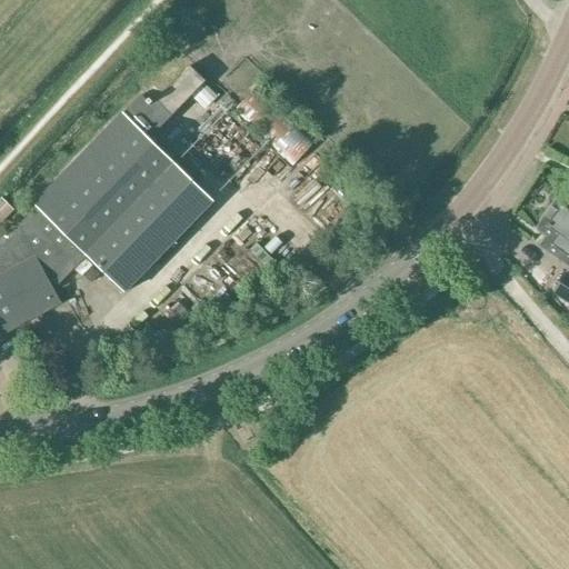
[(30,217),(76,269),(88,257),(126,295),(215,203),(150,140),(206,82),(189,67),(151,105),(141,95),(35,205),(38,208),(30,217)]
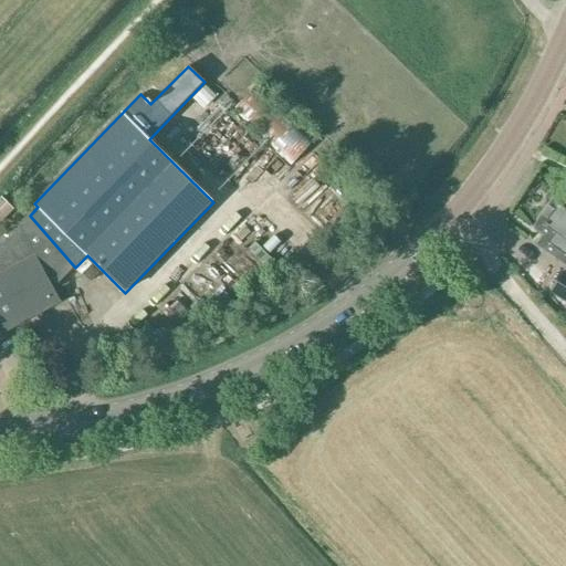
[(236,112),(291,166),(313,144),(258,90),(236,112)]
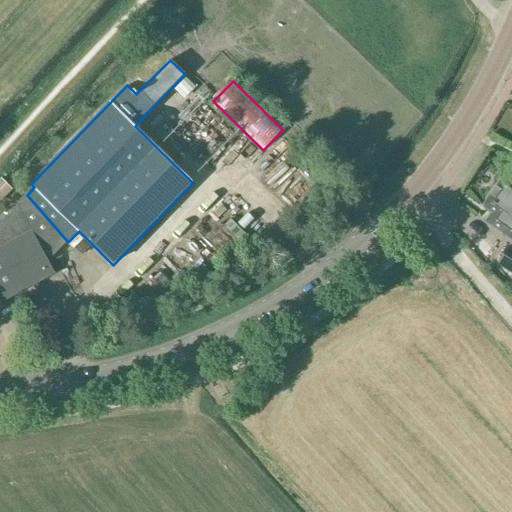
[(288,153),(276,171),(288,180),(301,162),(288,153)]
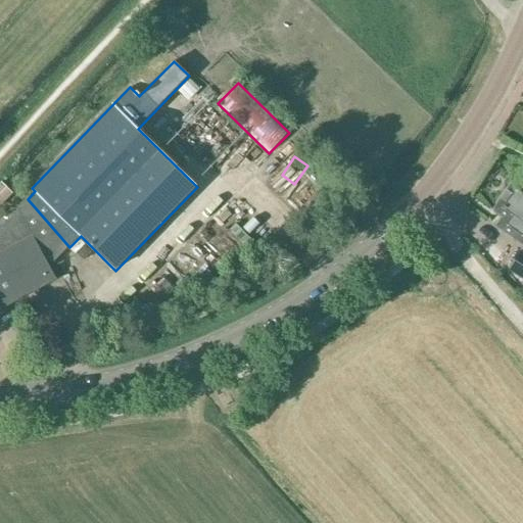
[(515,201),(505,194),(493,210),(504,218),(496,227),(522,245),(522,196),(520,194),(515,201)]
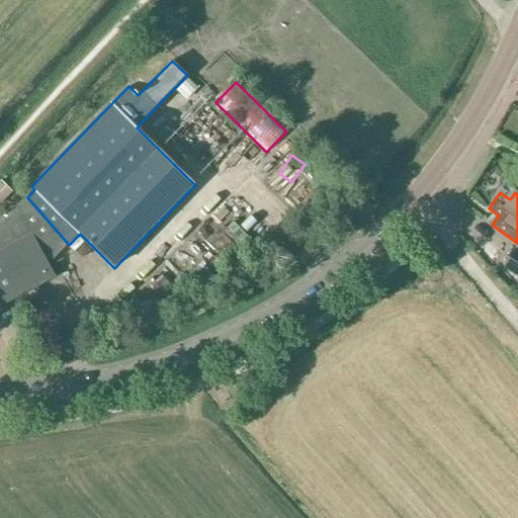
[(69,245),(27,197),(16,208),(0,217),(0,307),(56,277),(49,265),(69,245)]
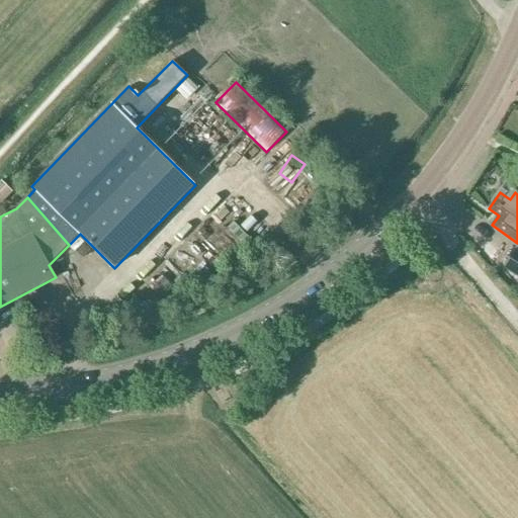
[(245,220),(278,253),(285,245),(253,211),(245,220)]
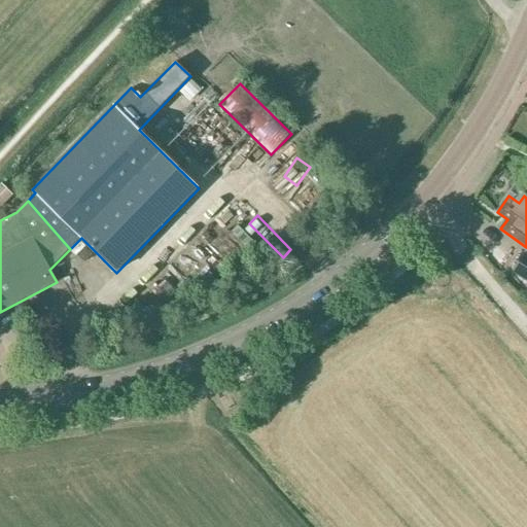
[(526,257),(517,272),(526,278),(526,257)]
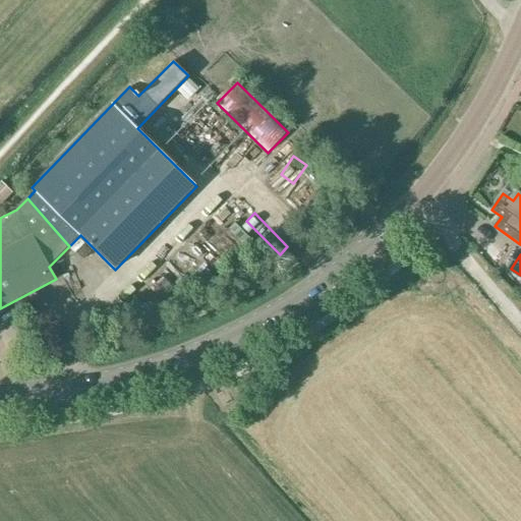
[(72,271),(82,291),(92,286),(82,267),(72,271)]
